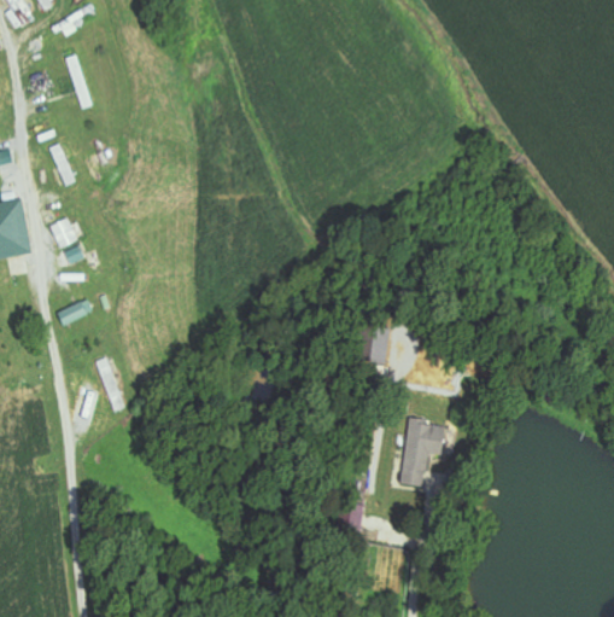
[(76,181),(60,143),(50,147),(65,186),(76,181)]
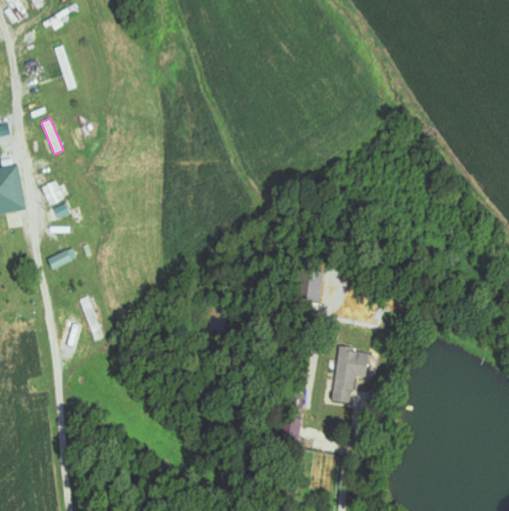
[(0,214),(26,210),(18,164),(0,167),(0,214)]
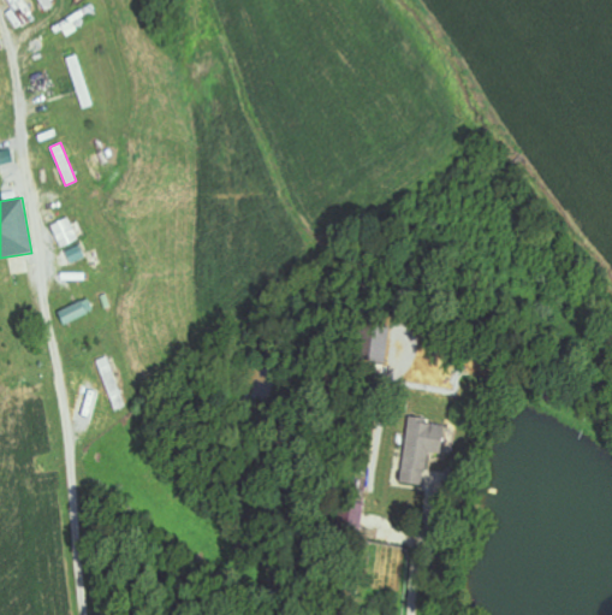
[(49,225),(60,248),(78,240),(69,217),(49,225)]
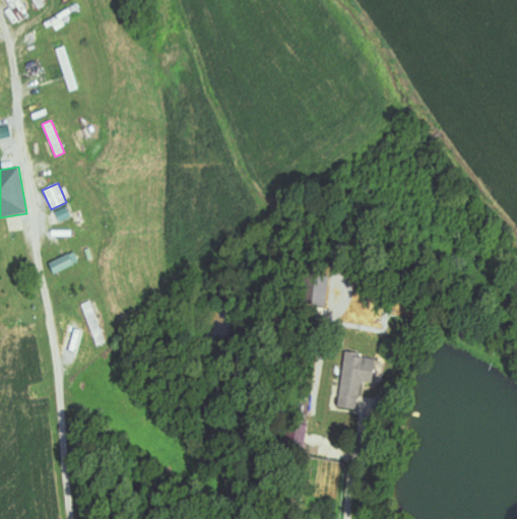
[(49,262),(53,272),(79,264),(75,253),(49,262)]
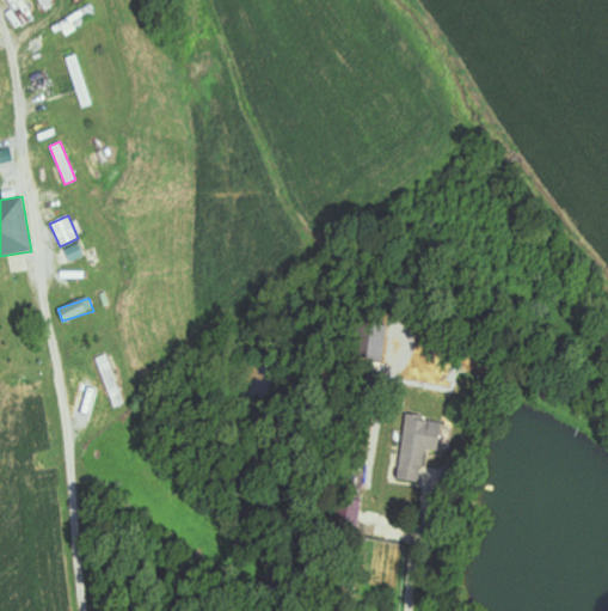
[(90,421),(98,388),(81,383),(73,417),(90,421)]
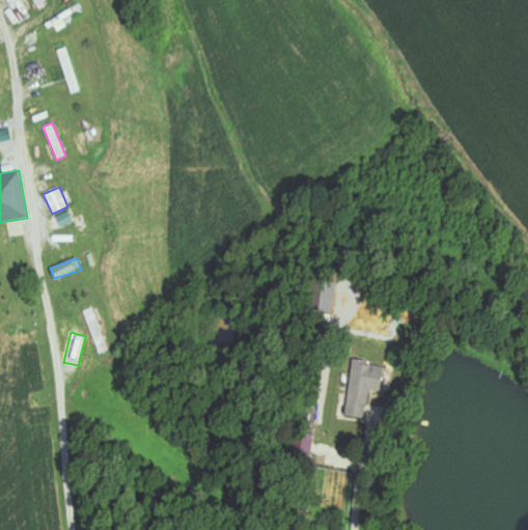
[(366,410),(368,388),(382,390),(385,364),(352,361),(346,408),(366,410)]
